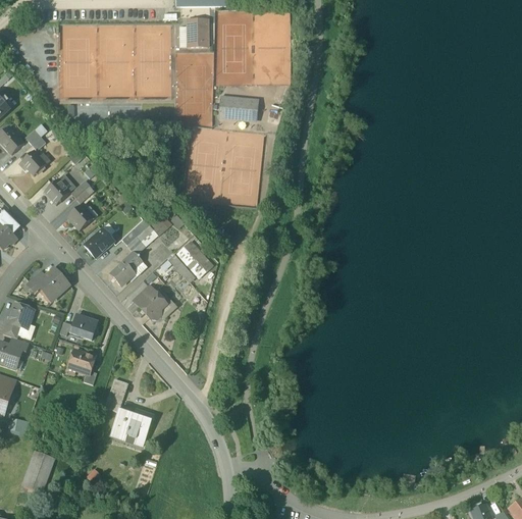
[(208,18),(189,18),(189,46),(208,46),(208,18)]
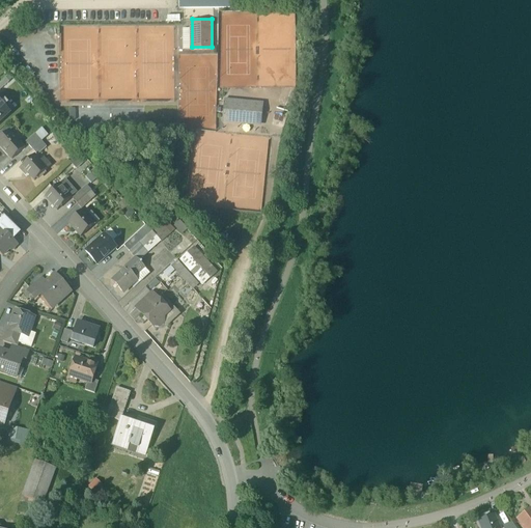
[(263,101),(225,96),(223,115),(261,119),(263,101)]
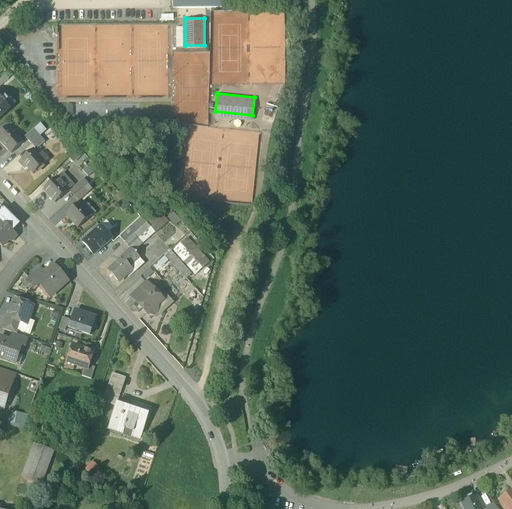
[(265,102),(263,117),(274,119),(277,104),(265,102)]
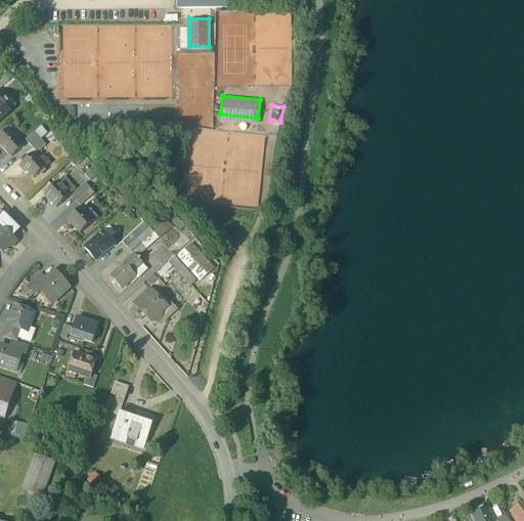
[(26,135),(36,148),(46,140),(42,135),(48,130),(42,123),(26,135)]
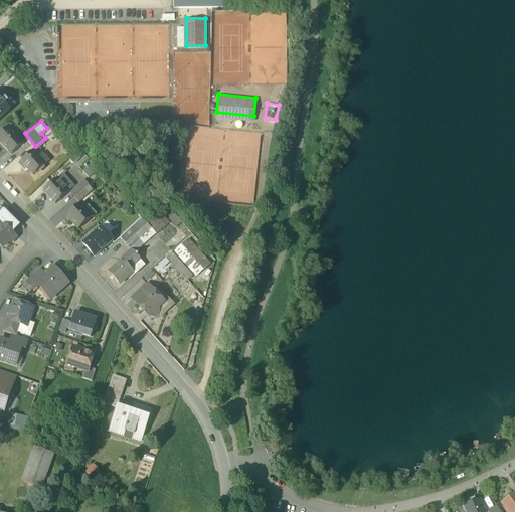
[(23,141),(9,124),(0,132),(0,139),(11,152),(23,141)]
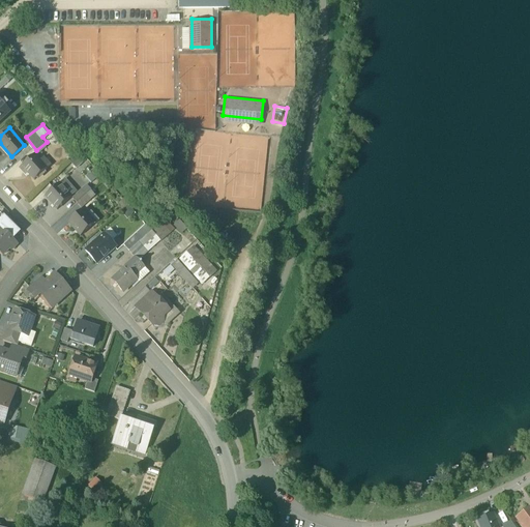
[(47,167),(34,153),(21,166),(25,170),(27,169),(35,178),(47,167)]
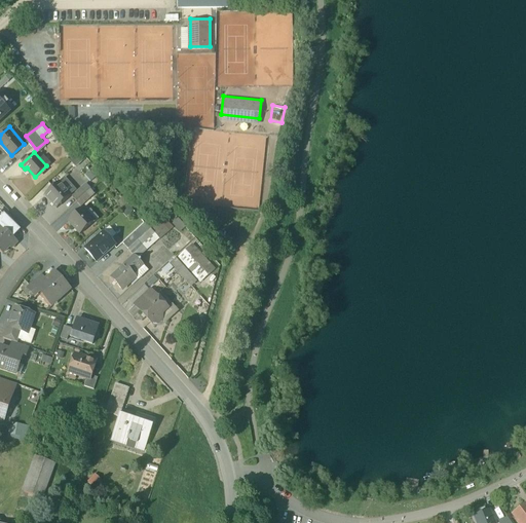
[(71,194),(59,181),(45,193),(57,207),(71,194)]
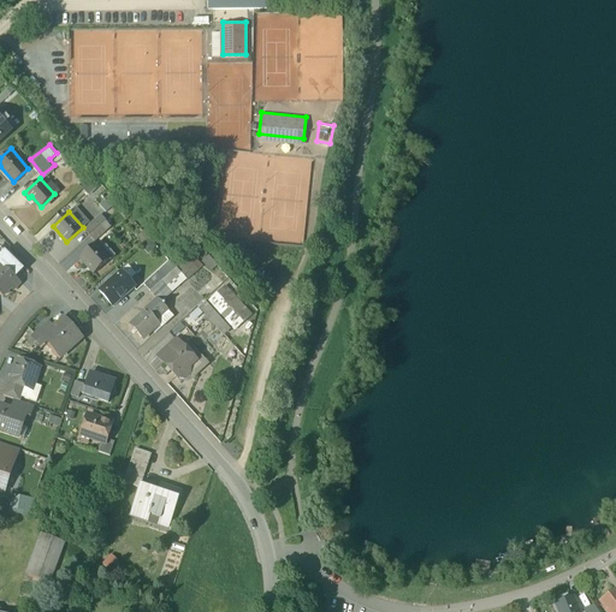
[(95,218),(84,227),(89,233),(100,224),(95,218)]
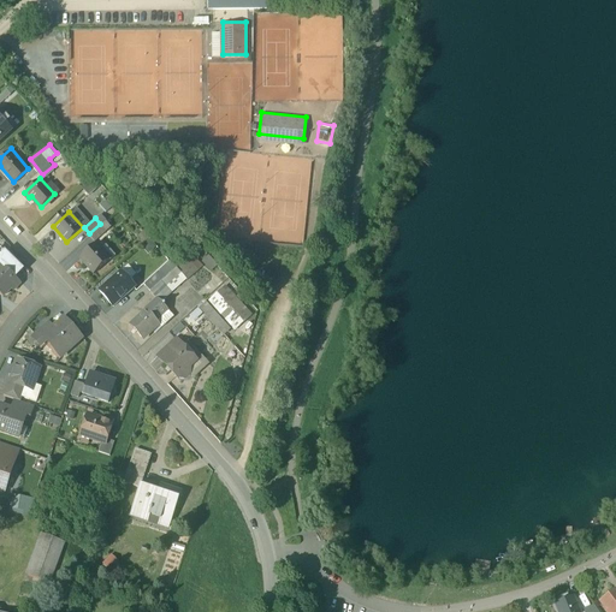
[(100,224),(89,233),(94,238),(105,229),(100,224)]
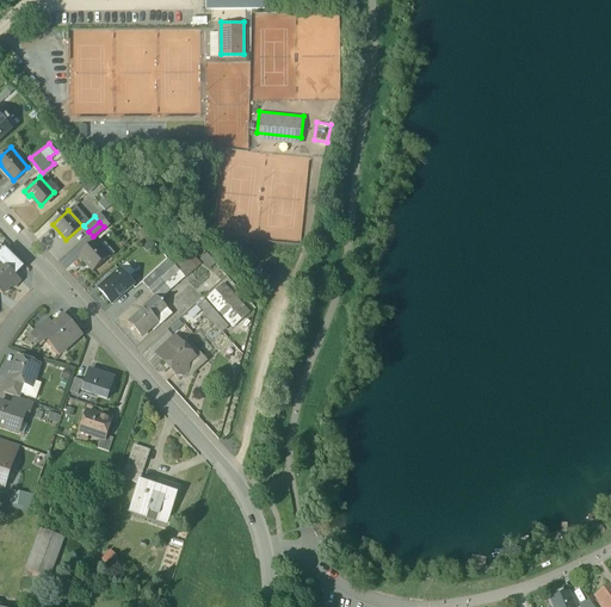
[(103,247),(96,239),(79,253),(93,268),(109,254),(110,255),(115,251),(107,243),(103,247)]
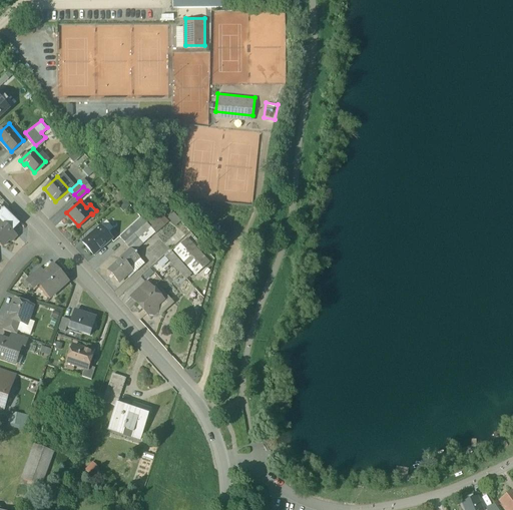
[(19,222),(4,208),(0,212),(0,217),(2,219),(12,228),(19,222)]
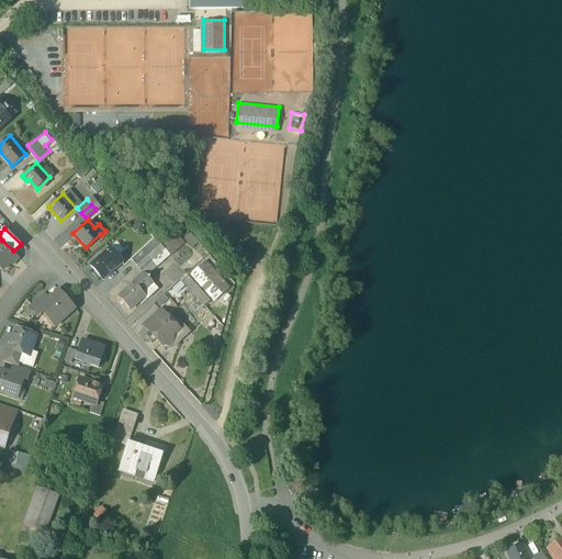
[(13,250),(2,241),(0,243),(0,265),(2,268),(17,254),(13,250)]
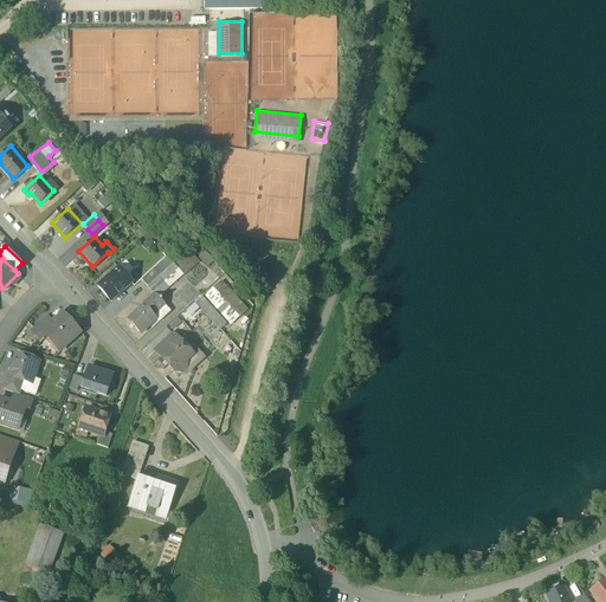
[(133,280),(120,266),(100,284),(113,298),(133,280)]
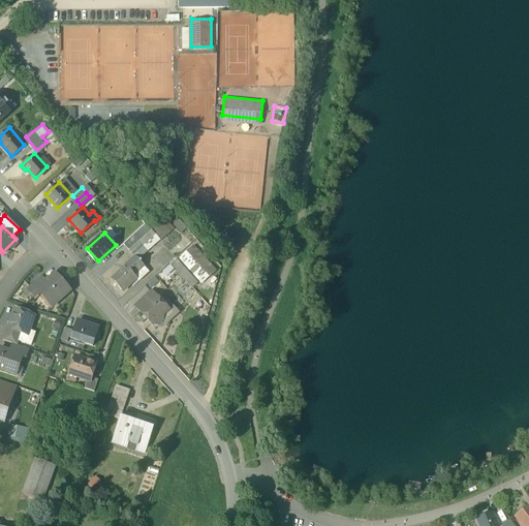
[(216,268),(189,238),(175,251),(201,281),(216,268)]
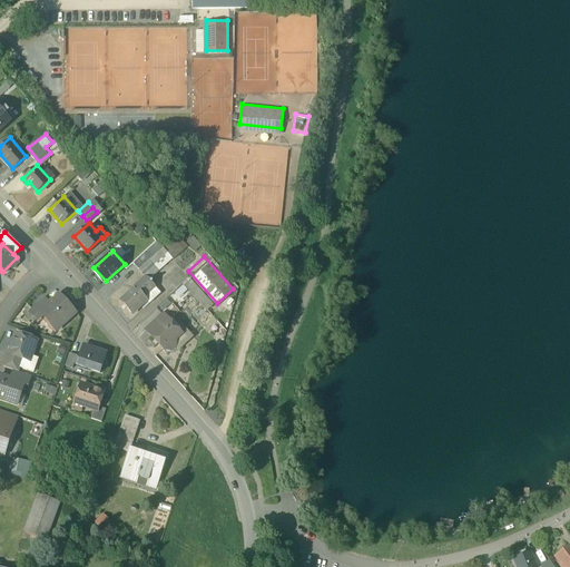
[(146,274),(135,285),(136,286),(121,299),(133,312),(148,299),(145,295),(156,285),(146,274)]
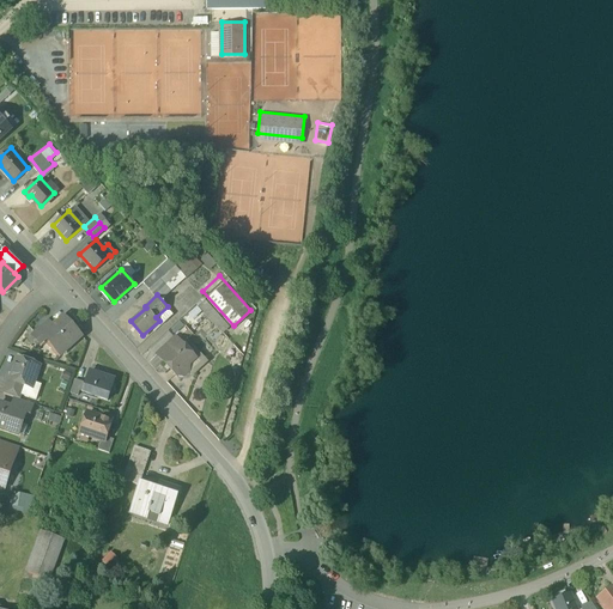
[(206,298),(200,304),(224,330),(230,323),(206,298)]
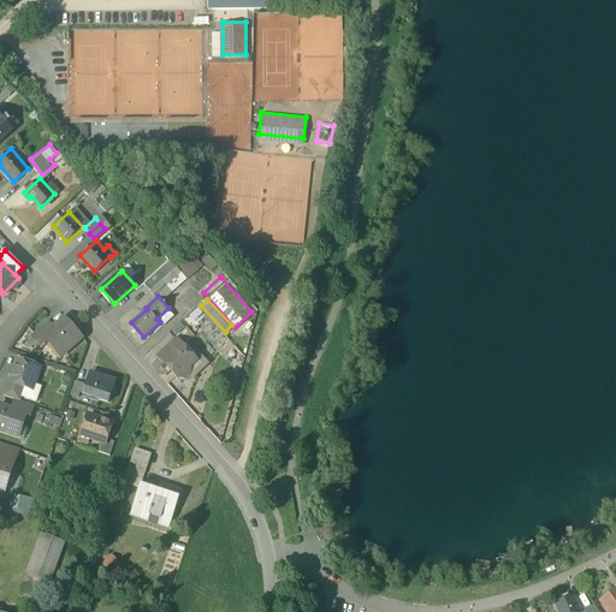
[(199,304),(182,320),(202,342),(218,326),(199,304)]
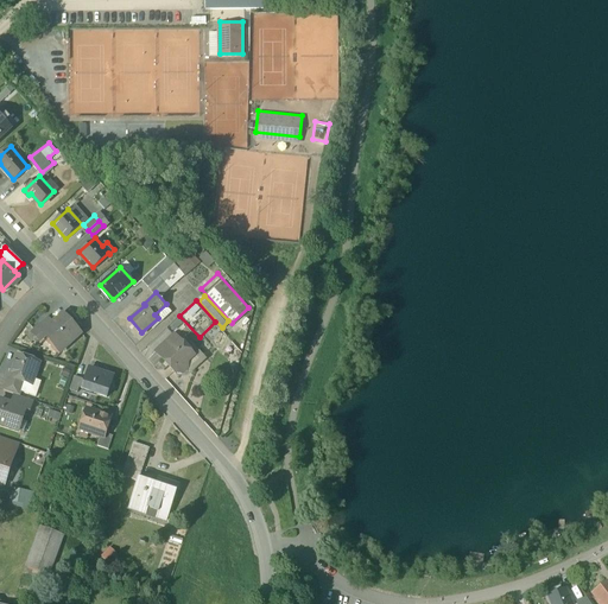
[(81,330),(63,311),(52,320),(45,328),(48,330),(45,334),(61,349),(81,330)]
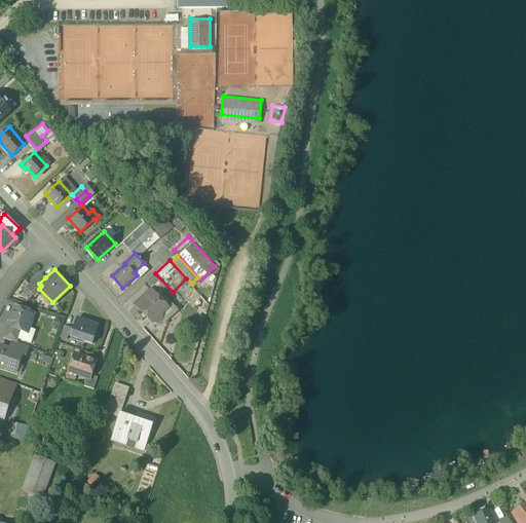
[(41,273),(28,286),(35,293),(39,289),(41,286),(39,284),(45,277),(41,273)]
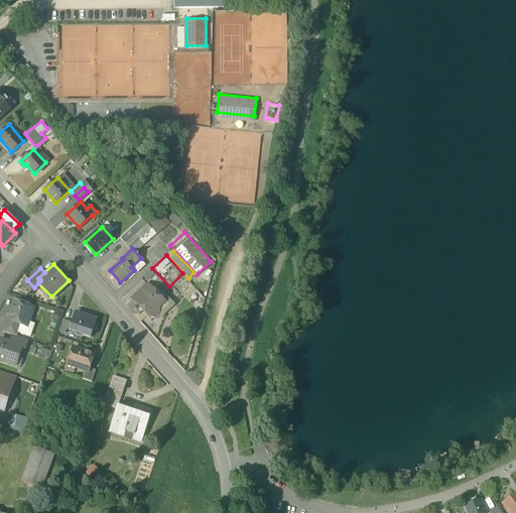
[(148,282),(133,295),(138,300),(153,287),(152,287),(148,282)]
